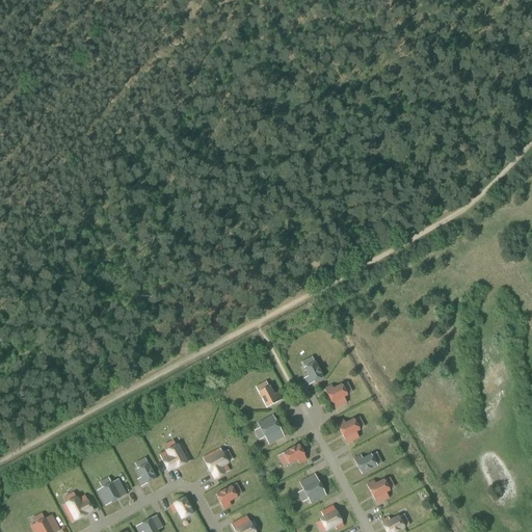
[(323,378),(315,363),(303,369),(309,377),(304,379),(309,386),(323,378)]
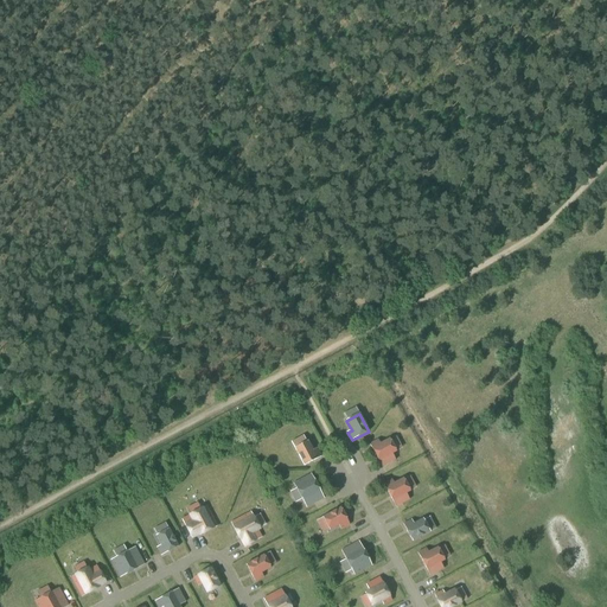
[(370,445),(382,467),(396,460),(393,454),(396,452),(389,439),(379,443),(378,440),(370,445)]
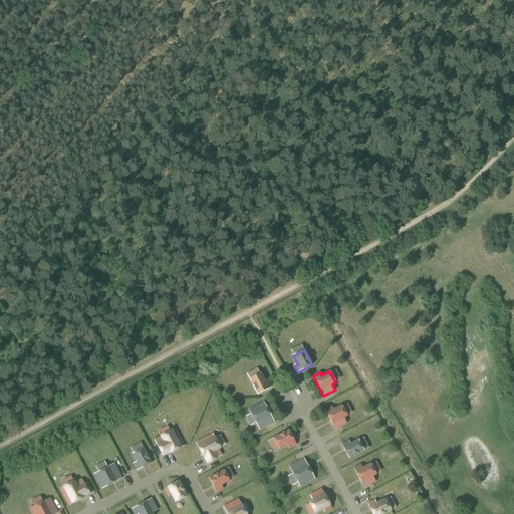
[(250,379),(258,395),(272,387),(268,379),(265,381),(261,373),(250,379)]
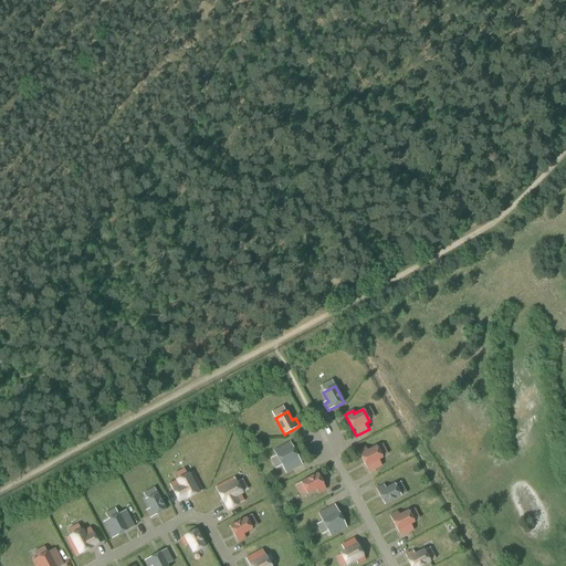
[(302,464),(291,442),(274,451),(286,473),(302,464)]
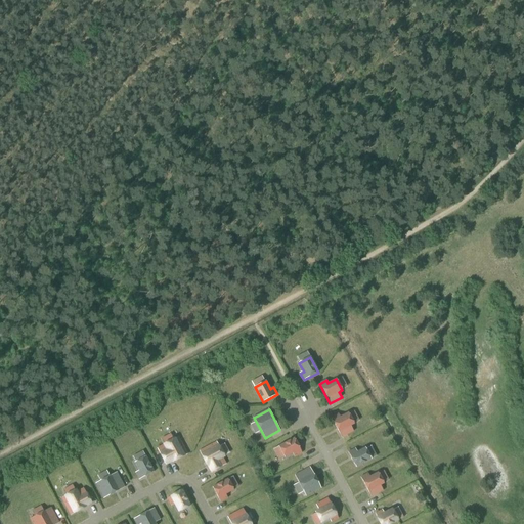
[(332,418),(342,437),(353,431),(351,426),(354,424),(348,413),(341,418),(339,413),(332,418)]
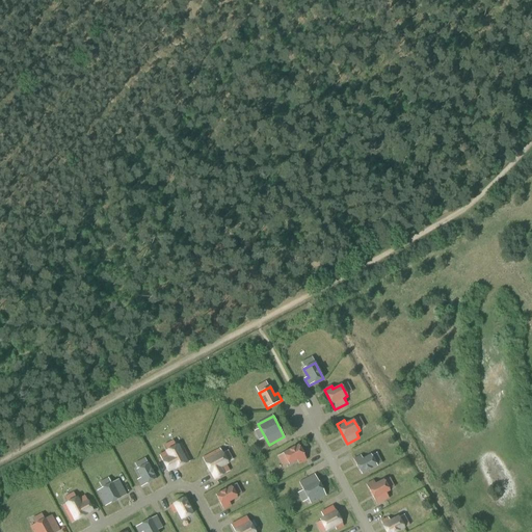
[(190,461),(181,444),(166,451),(166,452),(160,455),(168,472),(176,468),(176,469),(190,461)]
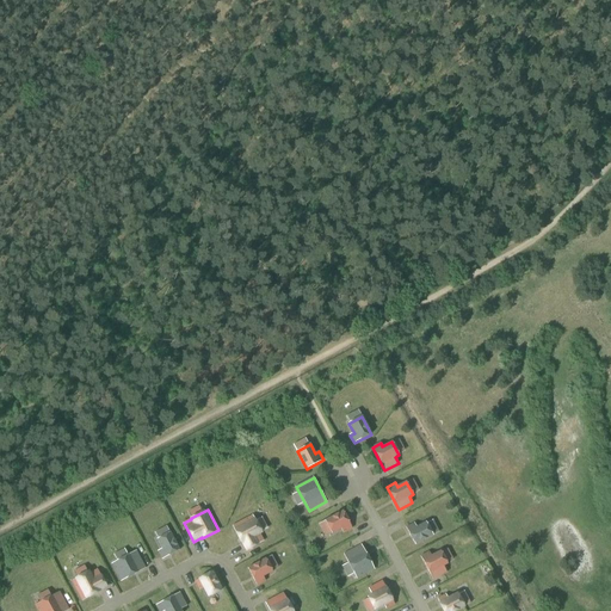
[(343,512),(325,520),(332,534),(341,529),(344,532),(352,529),(343,512)]
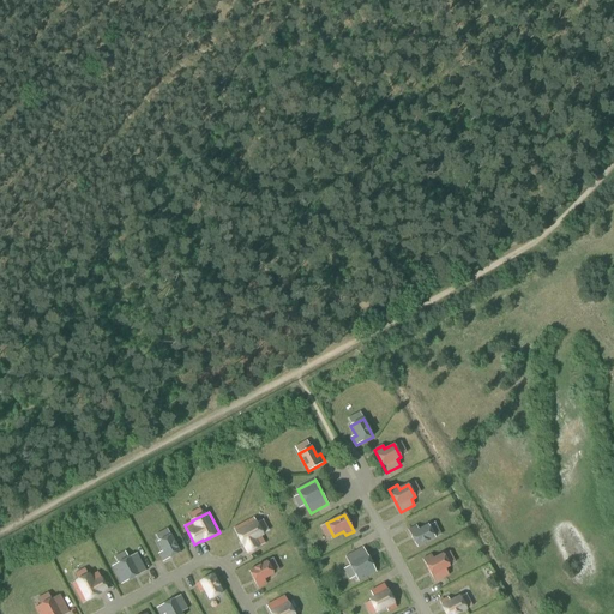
[(254,518),(234,529),(242,546),(244,546),(247,553),(265,543),(262,536),(263,535),(254,518)]
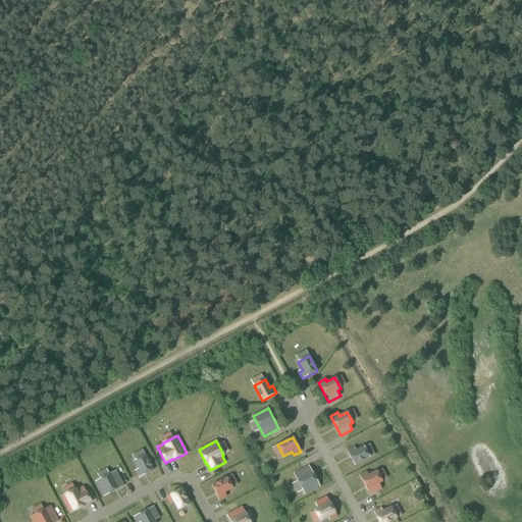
[(355,465),(369,458),(364,447),(356,451),(354,448),(347,451),(355,465)]
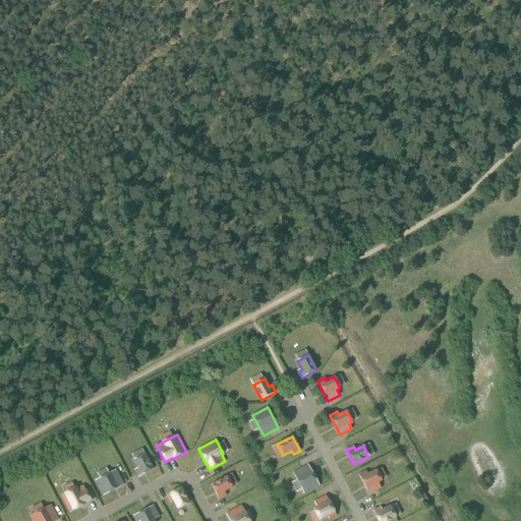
[(153,469),(145,454),(134,460),(138,468),(134,470),(138,477),(153,469)]
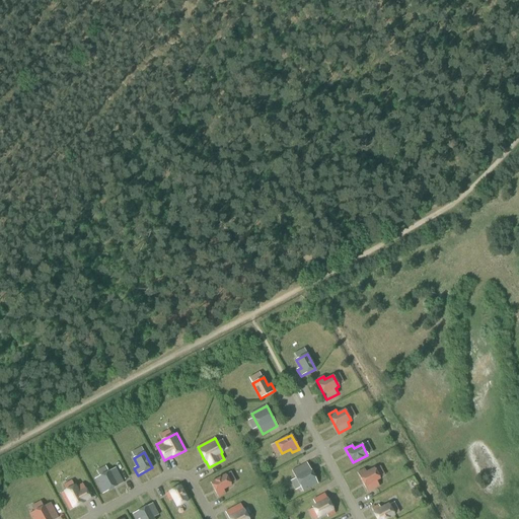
[(292,471),(303,492),(318,484),(307,463),(292,471)]
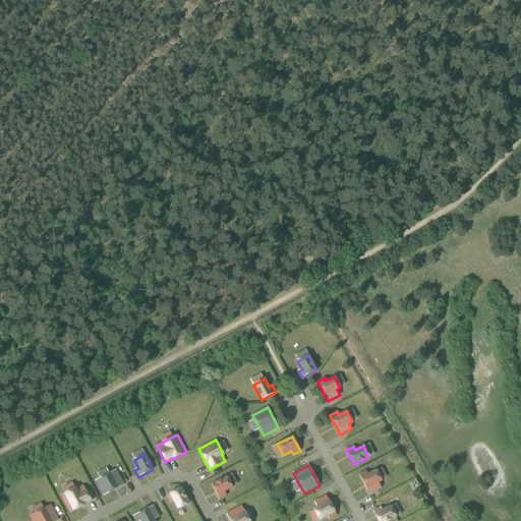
[(104,496),(124,484),(116,469),(96,480),(104,496)]
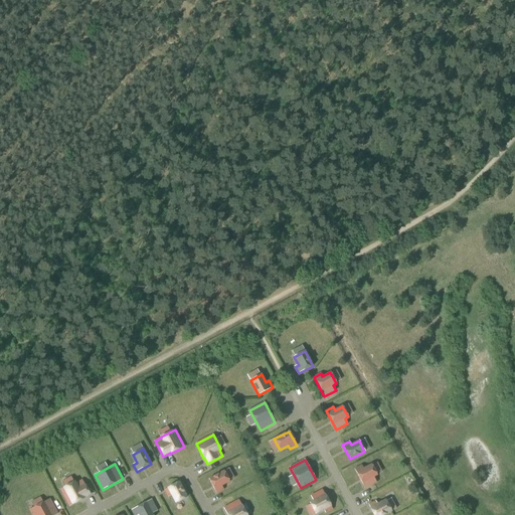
[(355,469),(365,489),(376,483),(374,478),(377,476),(371,465),(363,469),(361,466),(355,469)]
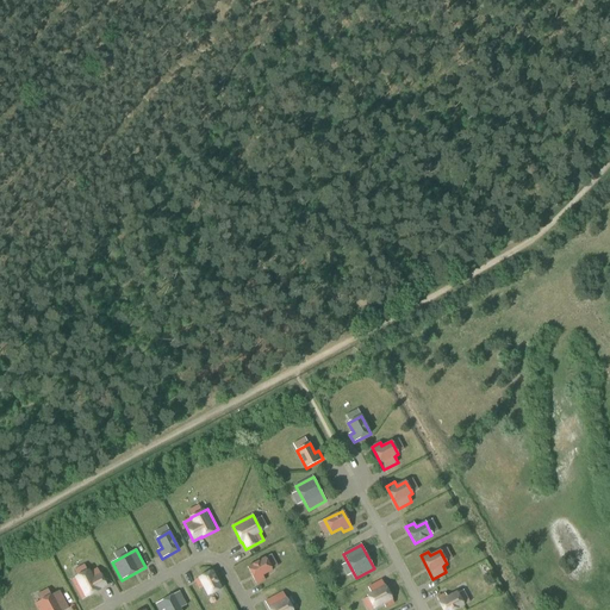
[(266,558),(248,567),(256,585),(265,580),(262,576),(272,571),(266,558)]
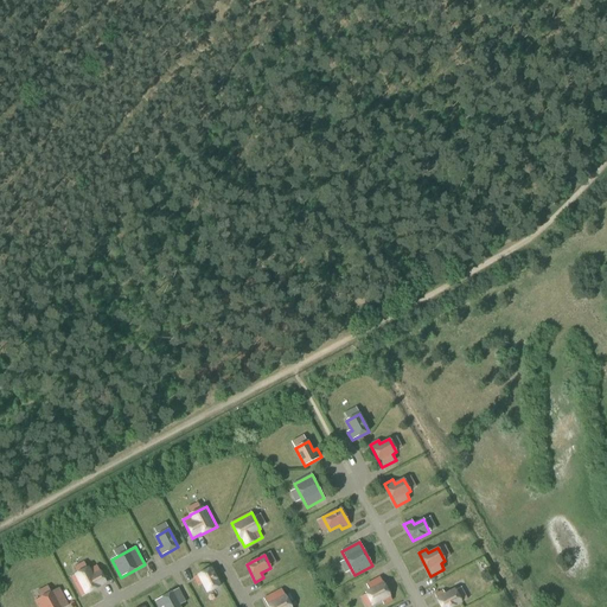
[(71,577),(82,596),(98,588),(98,587),(107,582),(97,566),(89,570),(88,568),(71,577)]
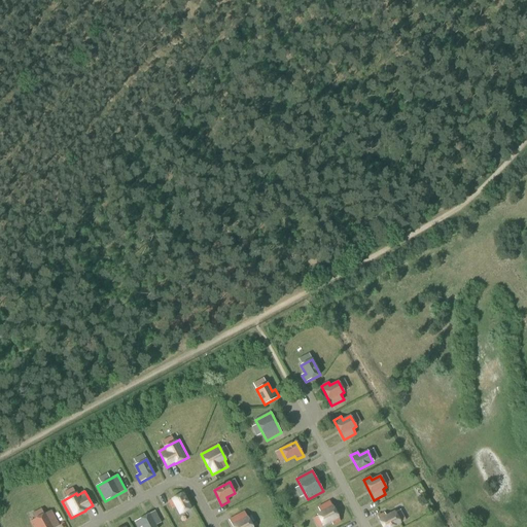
[(183,493),(168,501),(172,508),(176,506),(179,515),(190,508),(183,493)]
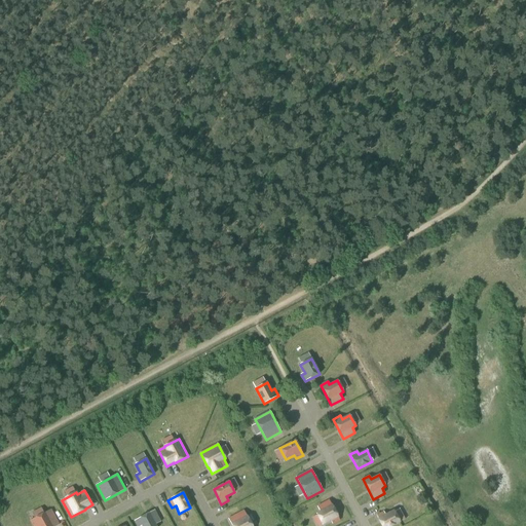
[(340,521),(329,500),(317,506),(321,512),(316,514),(323,525),(331,521),(333,524),(340,521)]
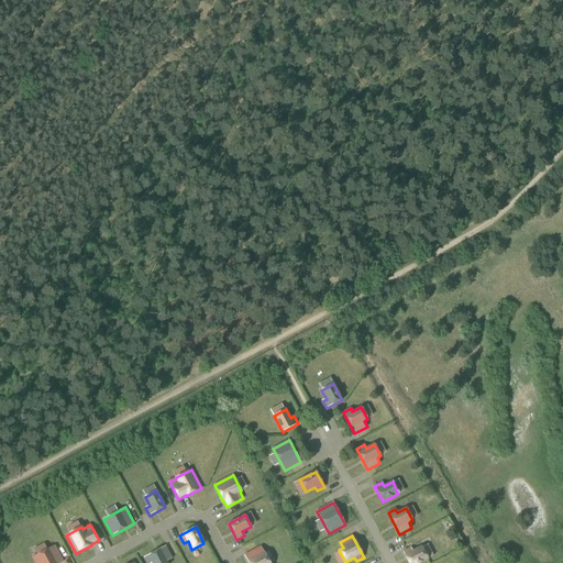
[(55,545),(33,558),(35,562),(59,562),(63,562),(55,545)]
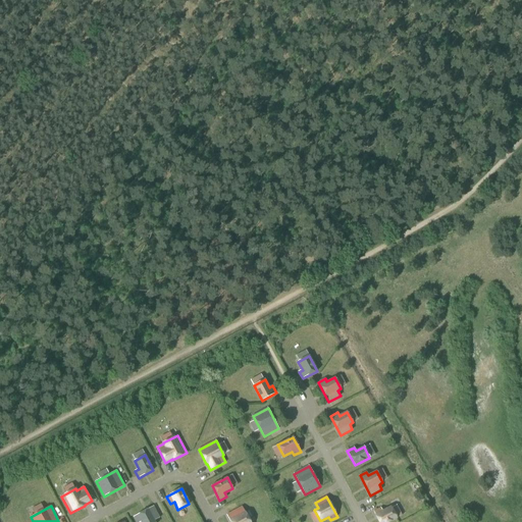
[(153,507),(134,517),(136,521),(154,521),(160,518),(153,507)]
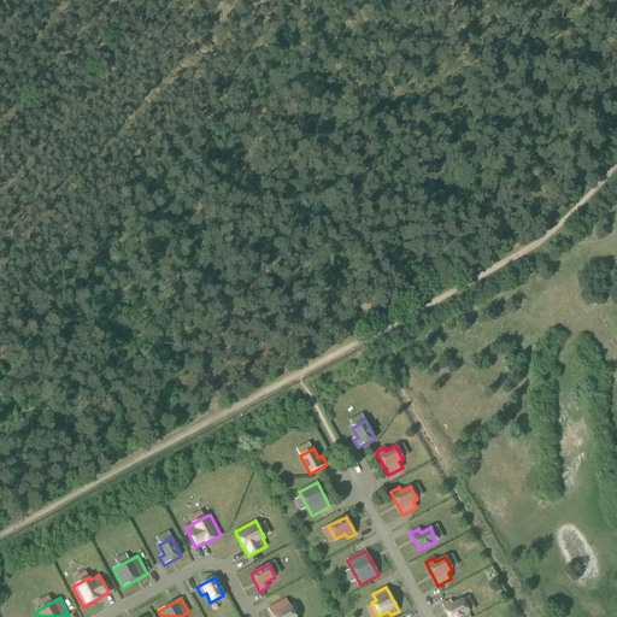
[(295,616),(286,599),(268,609),(272,616),(295,616)]
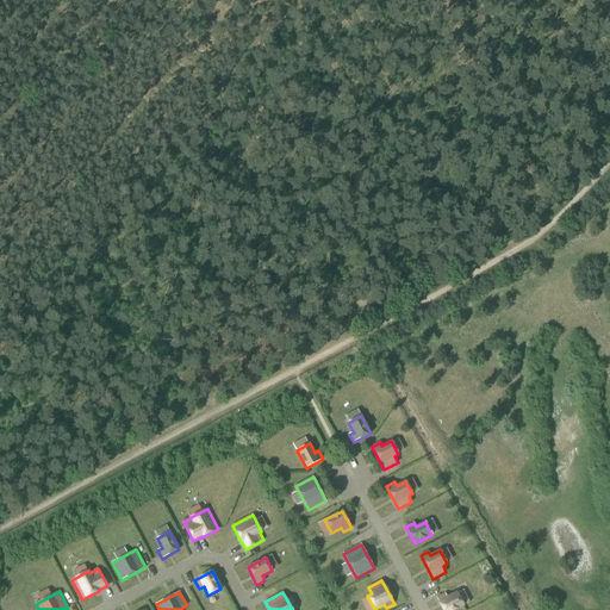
[(443,609),(455,609),(464,605),(456,593),(447,598),(444,593),(437,598),(443,609)]
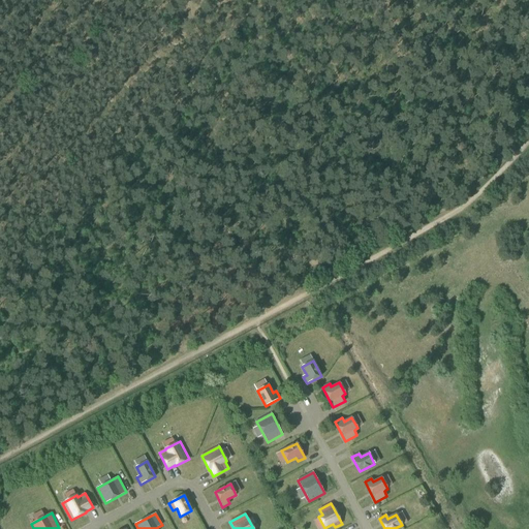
All buildings are outlined.
